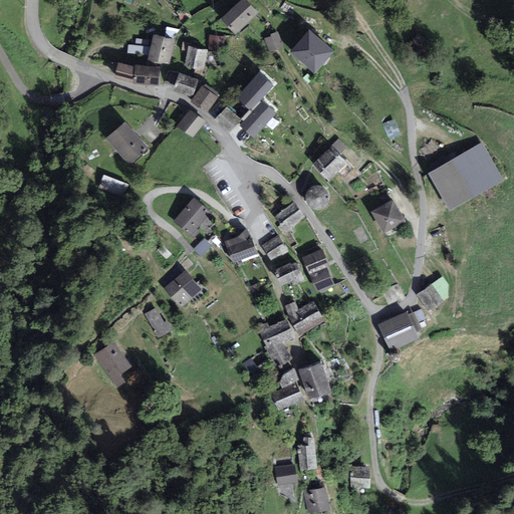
[(258,13),(244,0),(241,0),(221,20),(236,34),(258,13)]
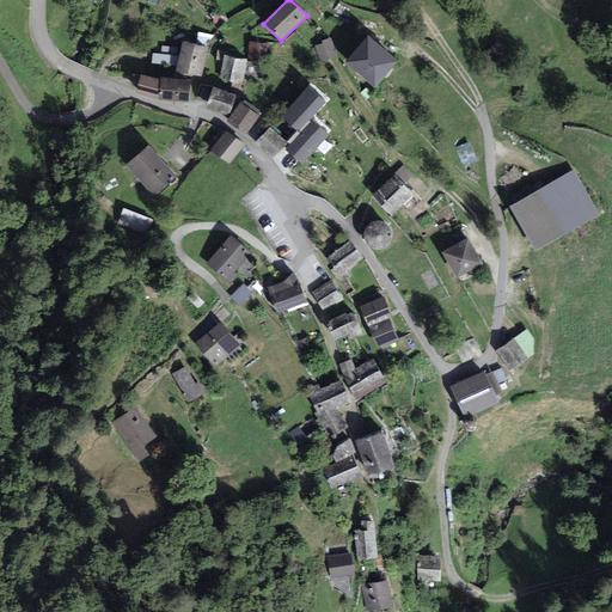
[(213,35),(199,32),(196,43),(207,46),(213,35)]
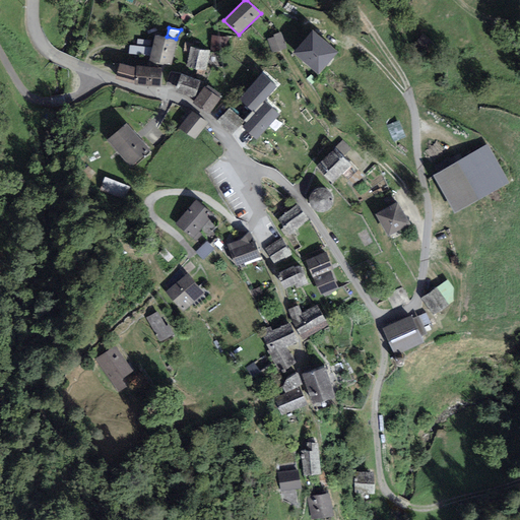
[(318,75),(338,52),(313,30),(293,54),(318,75)]
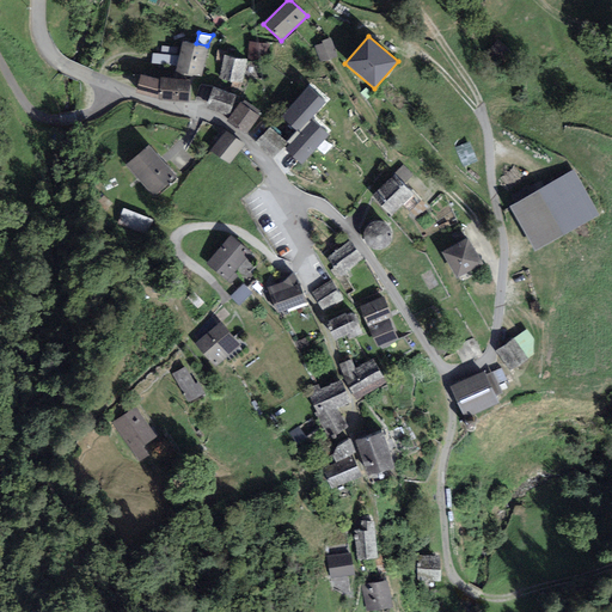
[(336,57),(330,38),(322,42),(323,44),(314,47),(319,62),(336,57)]
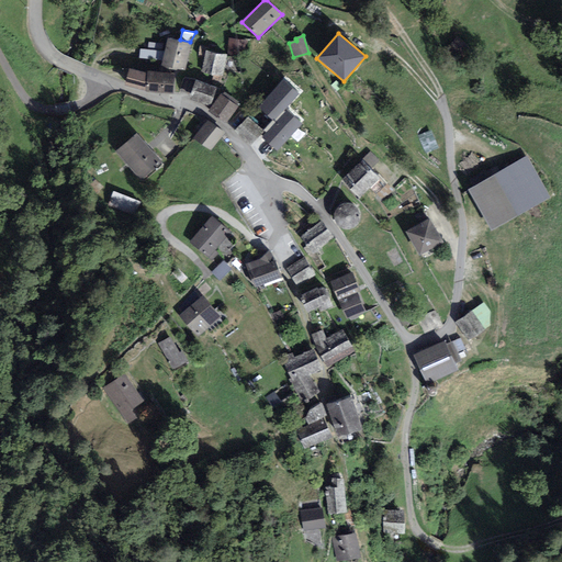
[(163,60),(161,66),(184,71),(191,44),(167,38),(165,52),(163,60)]
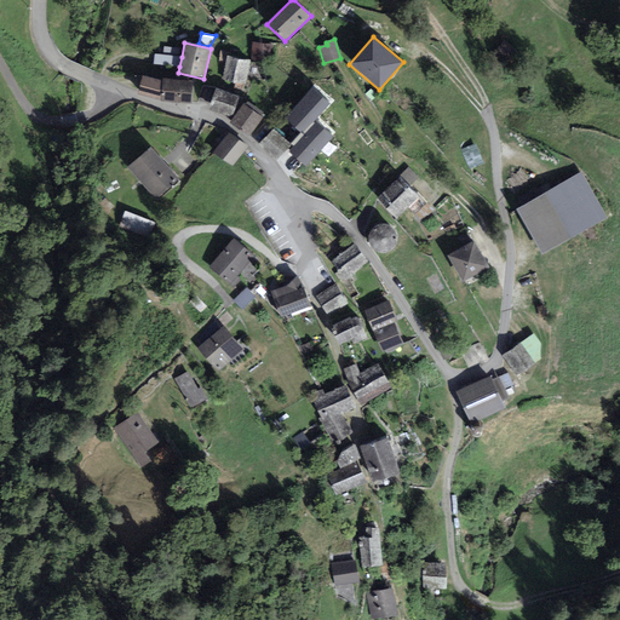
[(264,45),(252,42),(251,59),(263,61),(263,57),(264,45)]
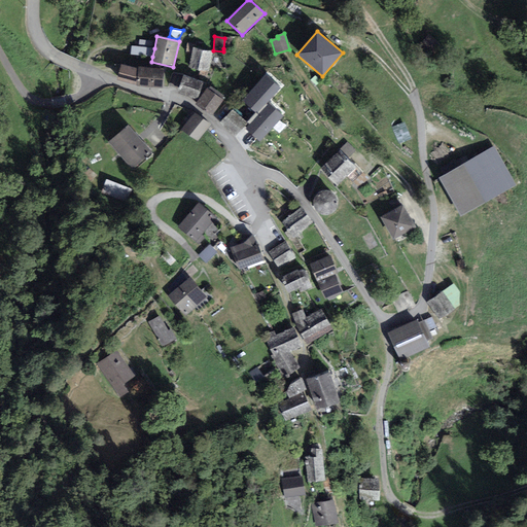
[(233,39),(224,38),(223,48),(232,49),(233,39)]
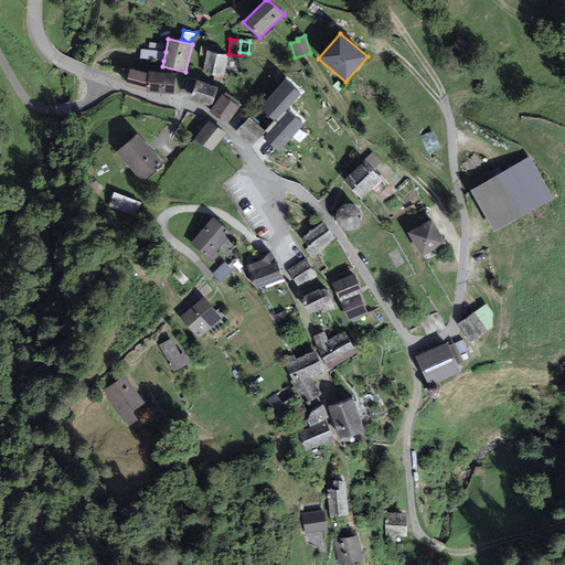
[(139,59),(163,61),(166,52),(140,50),(139,59)]
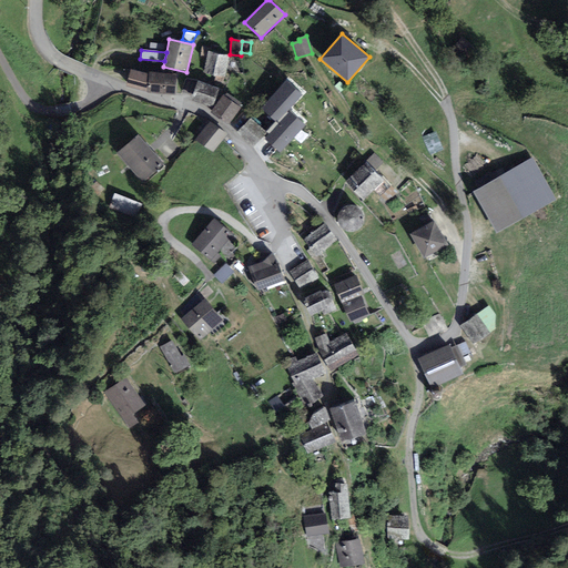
[(229,56),(208,51),(203,73),(224,78),(229,56)]
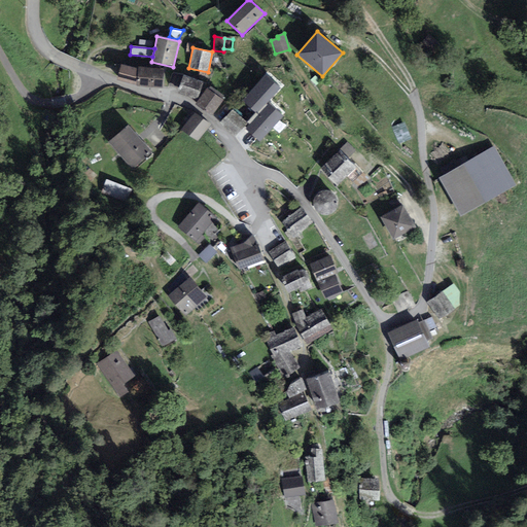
[(163,89),(164,69),(138,68),(121,65),(116,80),(137,85),(137,86),(163,89)]
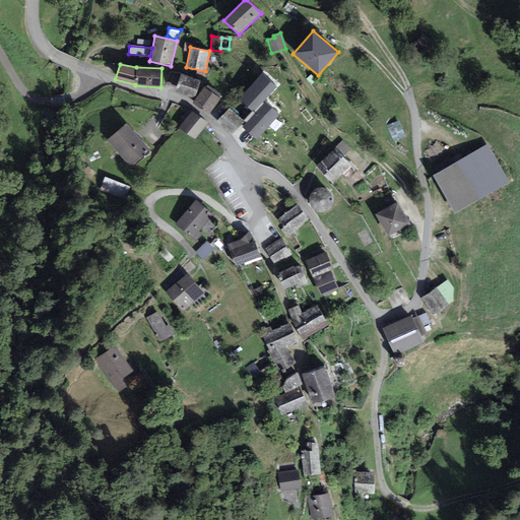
[(242,127),(255,140),(279,115),(264,102),(276,87),(263,73),(239,100),(252,112),(243,121),(244,122),(246,123),(242,127)]
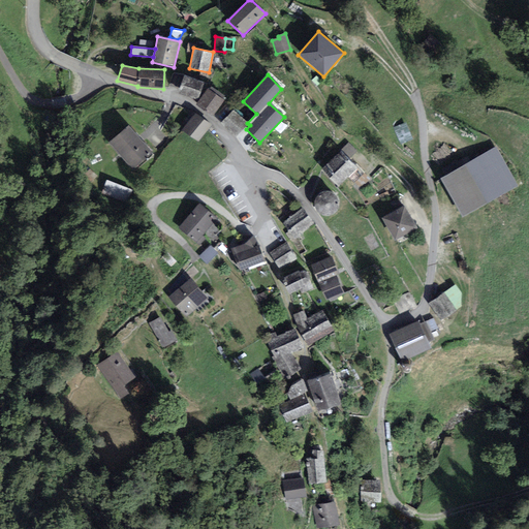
[(203,83),(185,75),(178,93),(196,100),(203,83)]
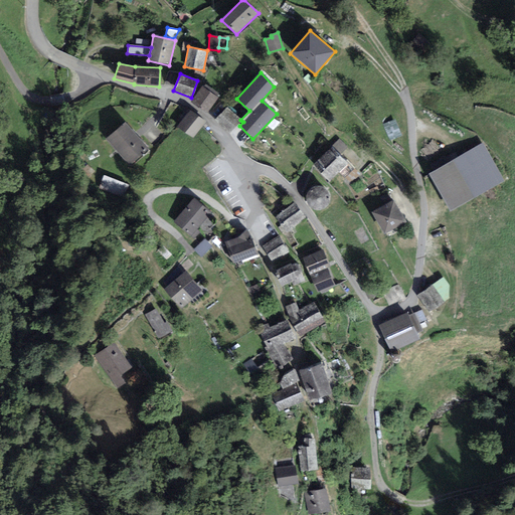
[(207,114),(218,98),(217,97),(219,94),(206,84),(204,88),(202,86),(190,103),(207,114)]
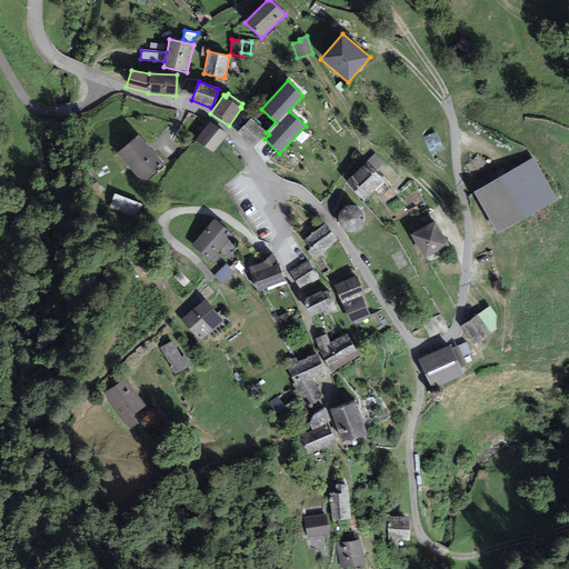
[(238,133),(253,148),(267,133),(266,132),(251,118),(238,133)]
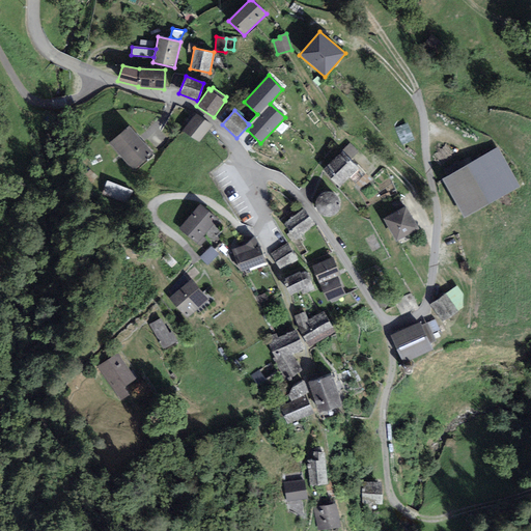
[(211,126),(195,114),(184,131),(199,142),(211,126)]
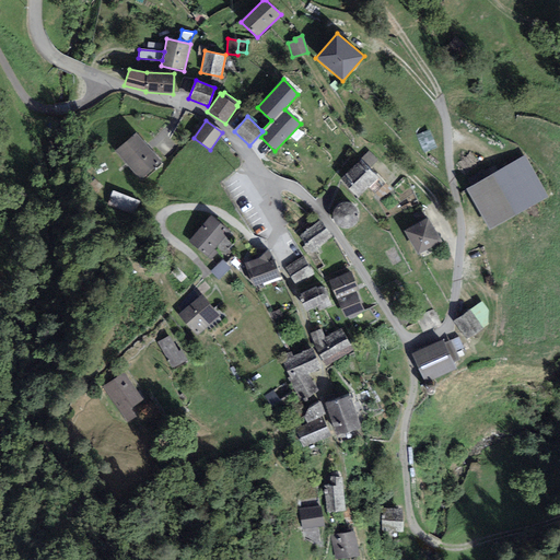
[(423,153),(436,148),(430,129),(416,135),(423,153)]
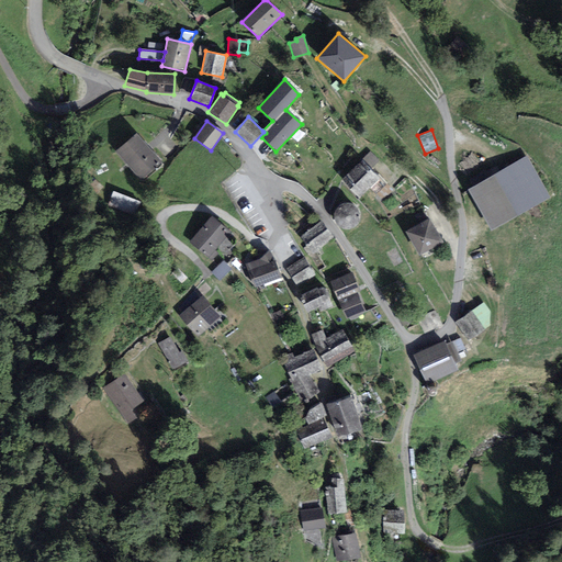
[(161,163),(136,134),(116,152),(142,180),(161,163)]
